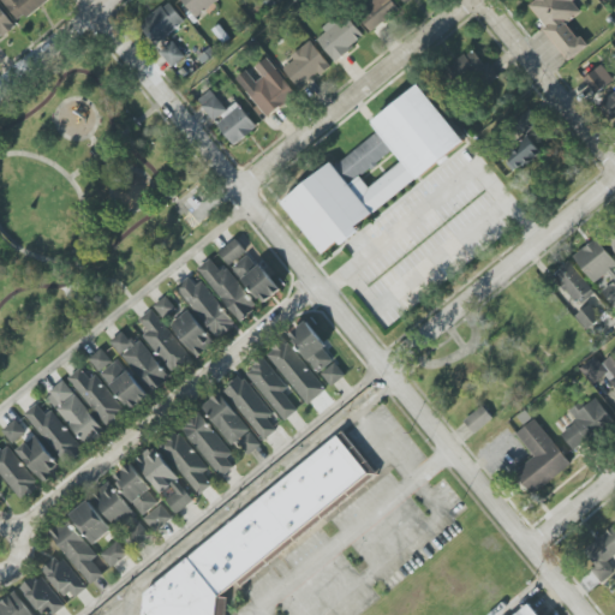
[(1,0),(19,22),(48,0),(47,0),(1,0)]
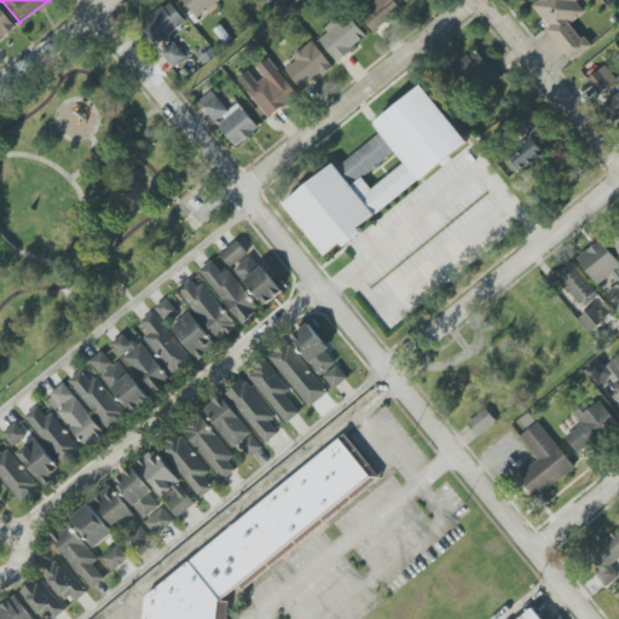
[(184,0),(195,17),(220,0),(184,0)]
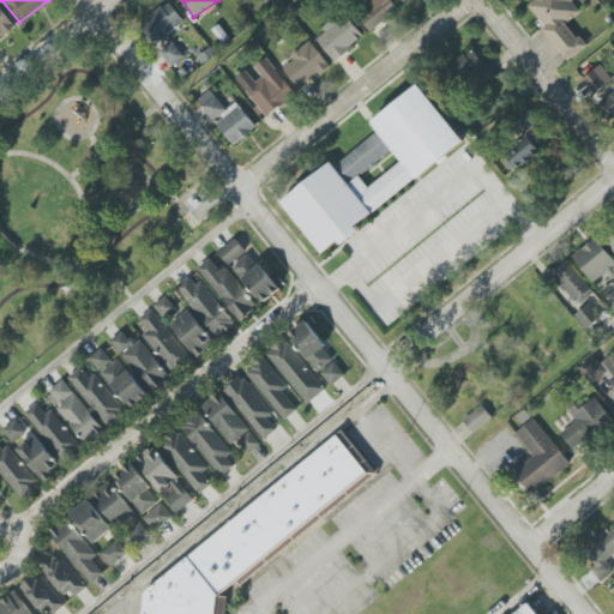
[(373,32),(399,7),(391,0),(355,0),(349,6),(373,32)]
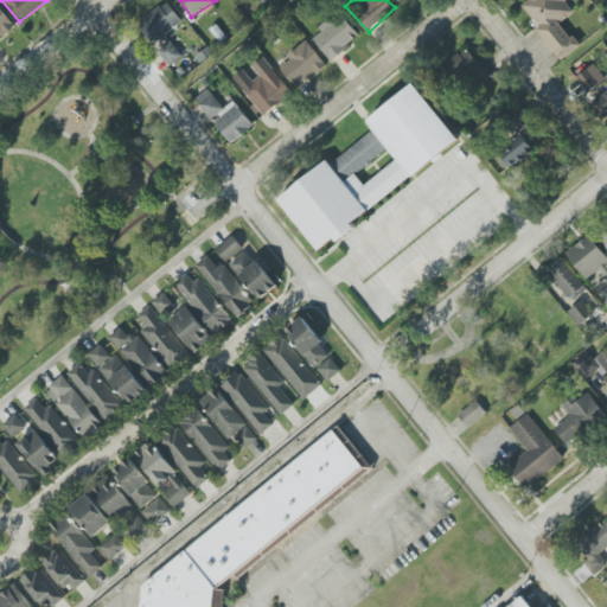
[(580,46),(561,23),(574,13),(566,1),(567,0),(523,0),(519,4),(562,59),(580,46)]
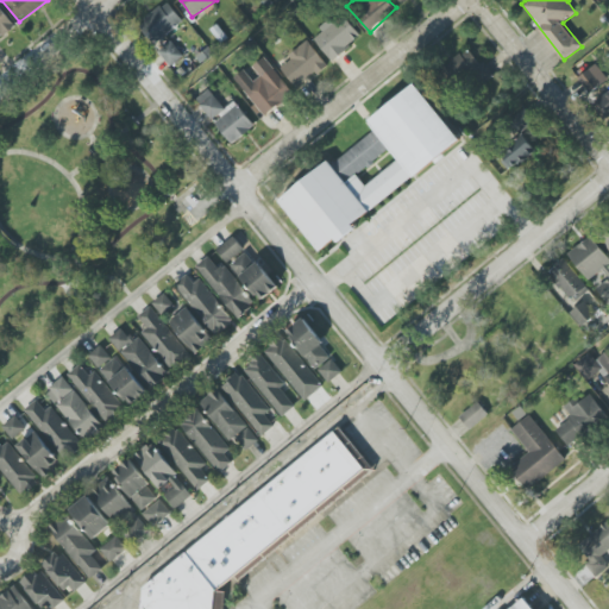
[(139,24),(156,44),(183,22),(168,1),(139,24)]
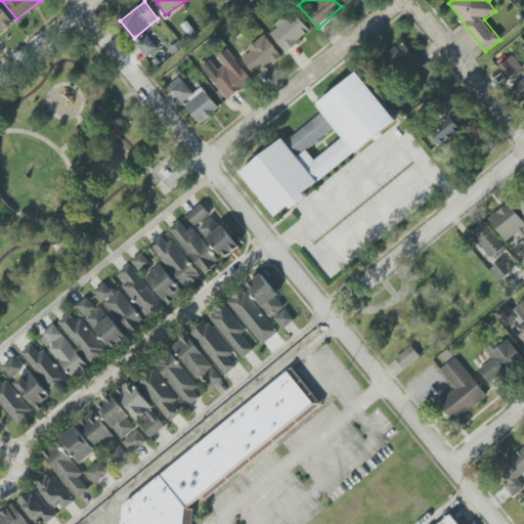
[(0,32),(13,23),(0,5),(0,32)]
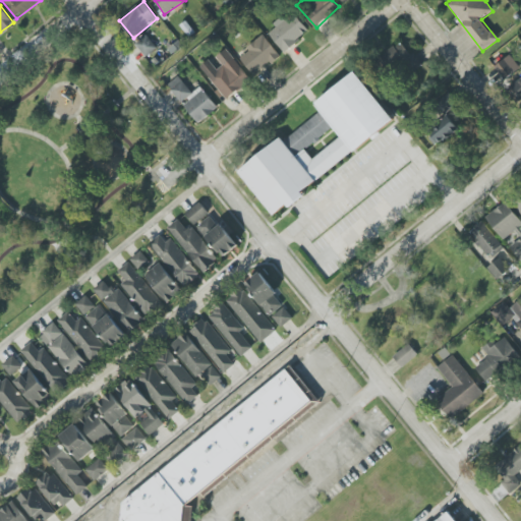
[(309,32),(293,11),(268,31),(284,52),(309,32)]
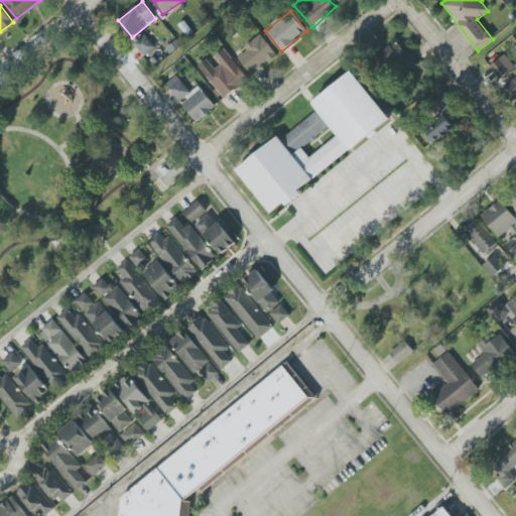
[(156,47),(145,35),(134,44),(144,56),(156,47)]
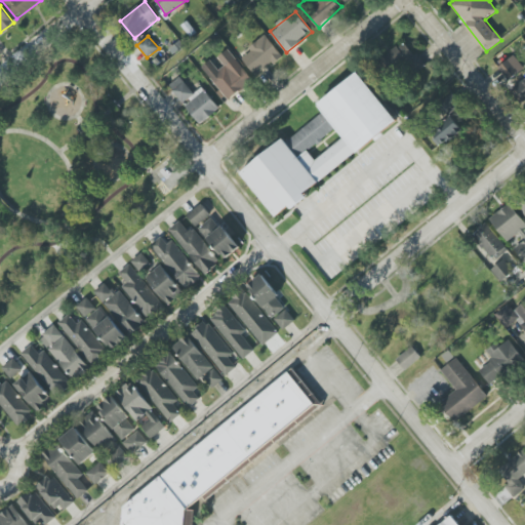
[(241,54),(255,76),(282,58),(268,37),(241,54)]
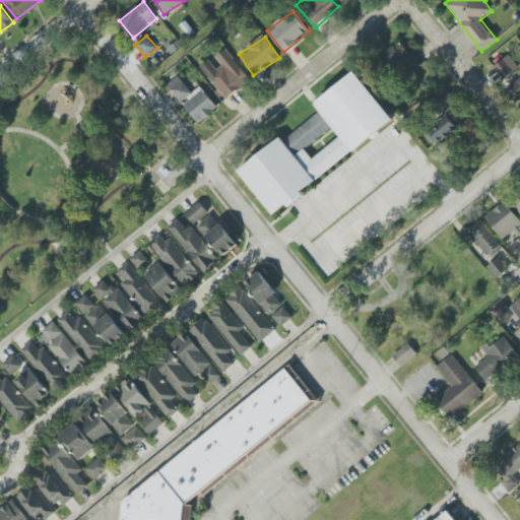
[(402,40),(379,56),(389,70),(399,63),(407,75),(420,66),(402,40)]
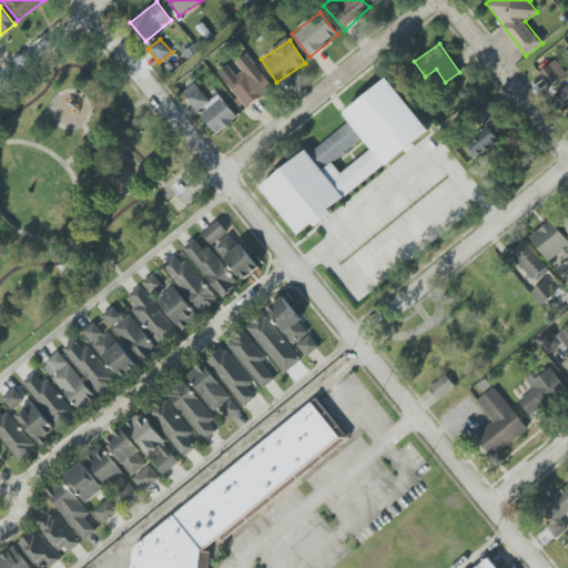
[(236,77),(227,66),(217,73),(245,110),(273,89),(247,53),(235,62),(243,71),(236,77)]
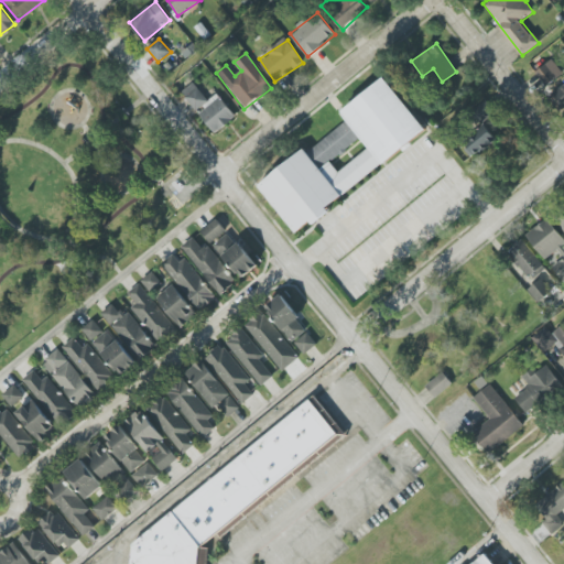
[(561,75),(549,62),(535,74),(546,87),(561,75)]
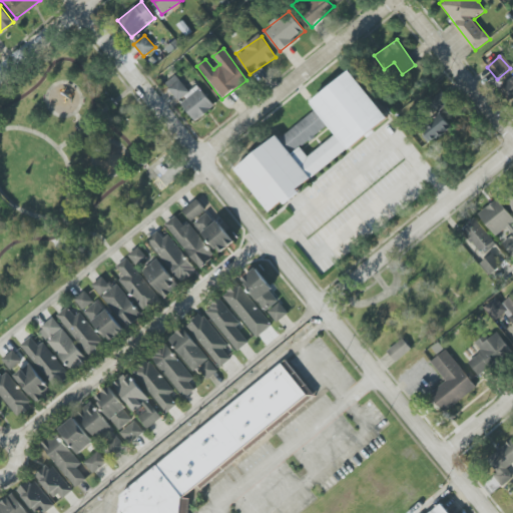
[(235,168),(277,135),(279,137),(315,110),(311,104),(351,70),(389,118),(349,151),(347,149),(297,189),(300,192),(286,205),(284,202),(270,210),(235,168)]
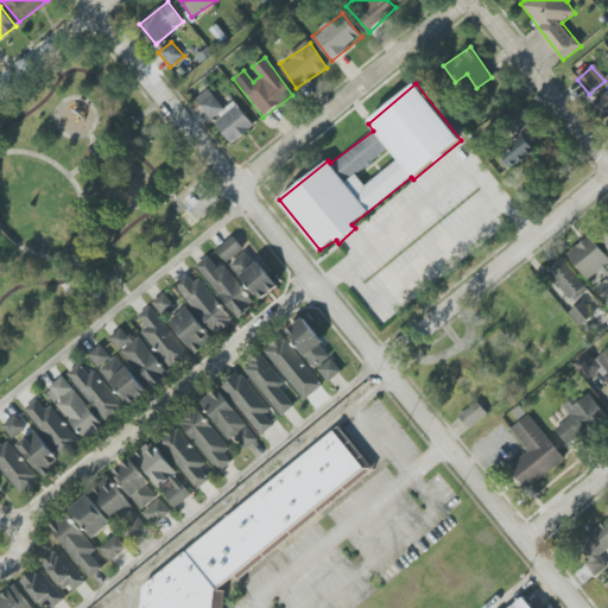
[(225,109),(209,89),(196,99),(213,121),(214,121),(230,145),(254,127),(235,101),(225,109)]
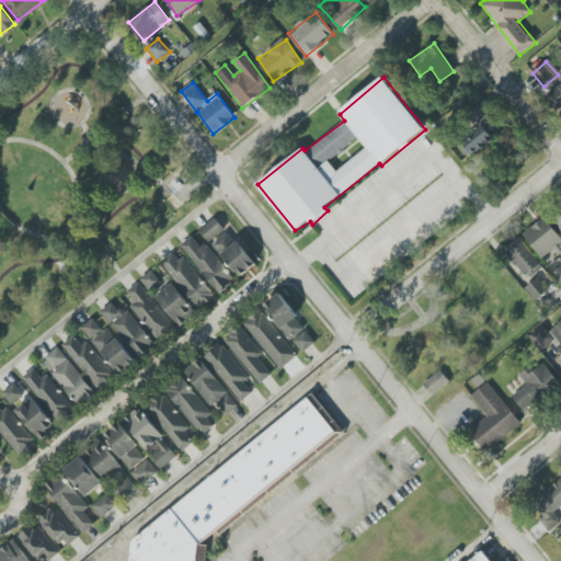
[(560,84),(549,92),(560,110),(560,84)]
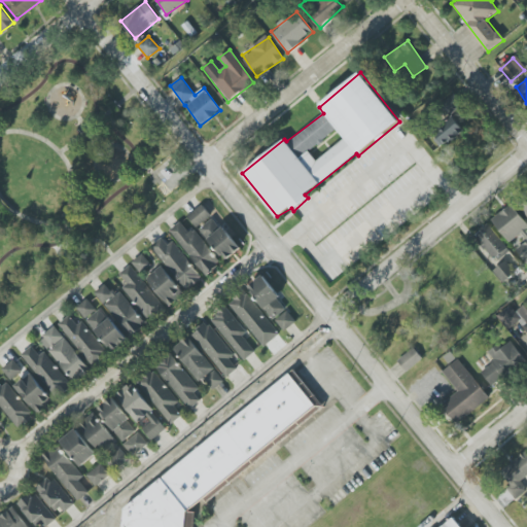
[(463,103),(453,94),(438,108),(450,118),(463,103)]
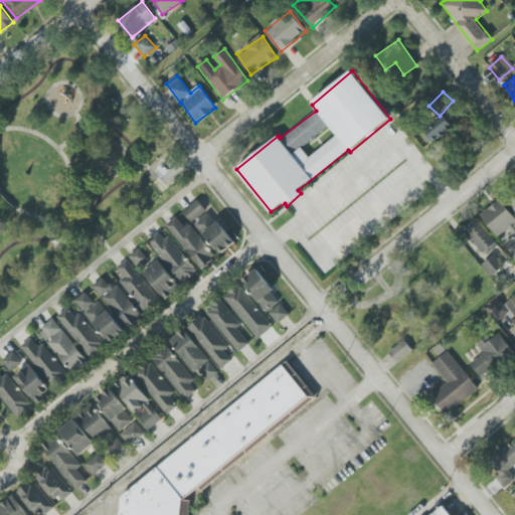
[(454,127),(442,114),(420,133),(433,146),(454,127)]
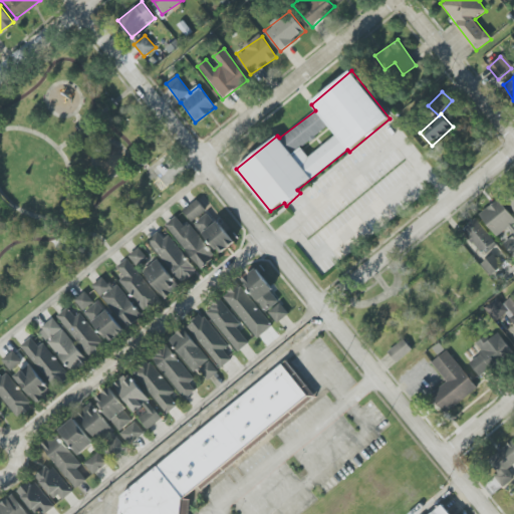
[(220,255),(235,243),(209,211),(208,212),(198,199),(184,210),(220,255)]
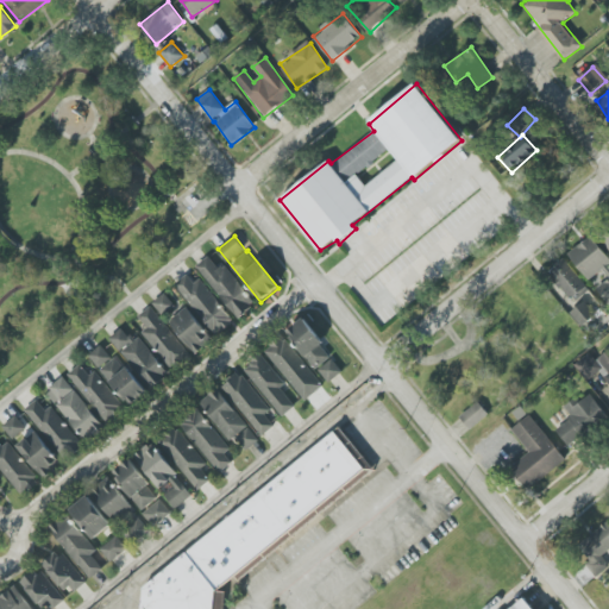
[(589,281),(598,274),(604,282),(596,289),(608,305),(608,302),(608,258),(592,236),(569,253),(589,281)]
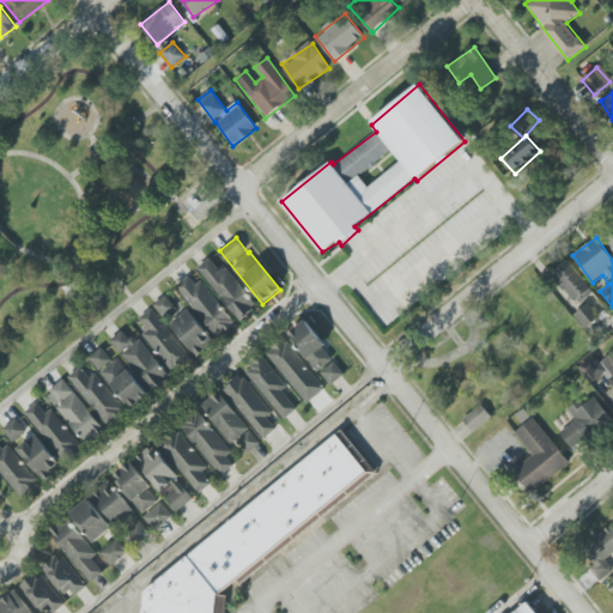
[(198,268),(241,321),(259,305),(225,267),(220,271),(210,258),(198,268)]
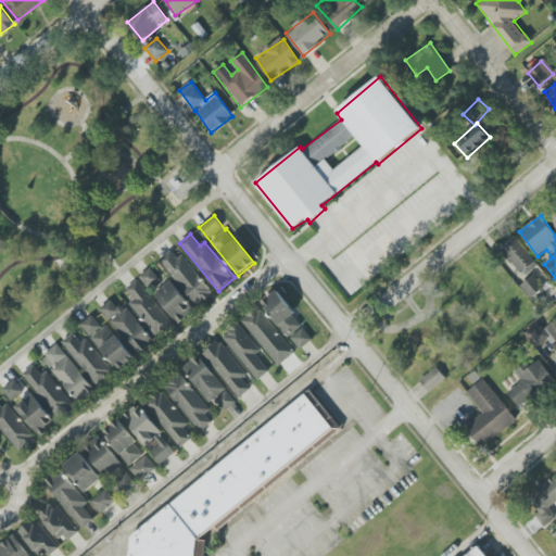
[(539,264),(514,236),(500,249),(526,276),(539,264)]
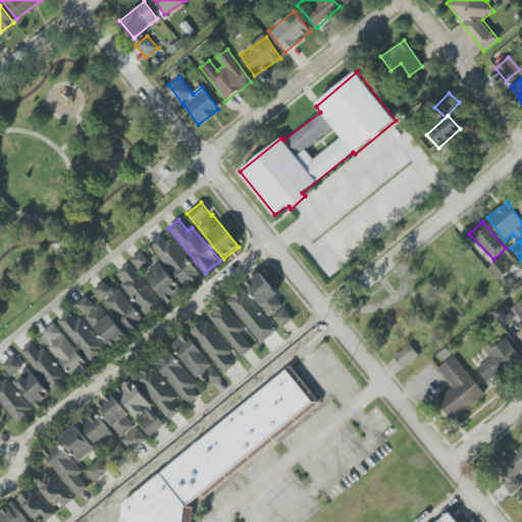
[(150,245),(185,288),(200,276),(165,232),(150,245)]
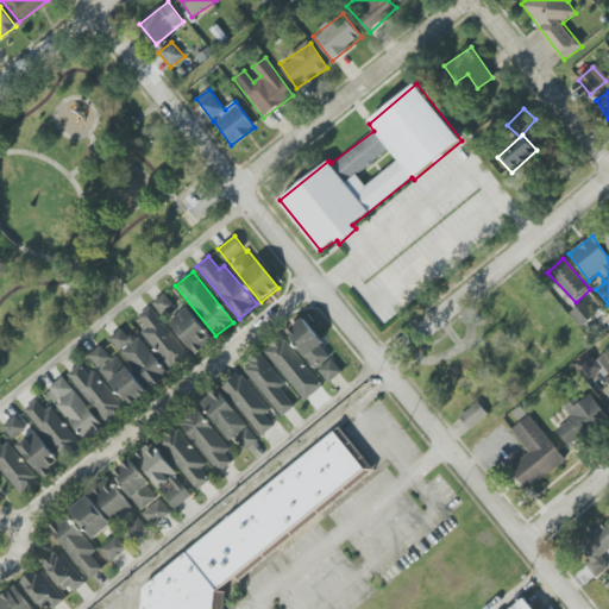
[(162,318),(176,309),(168,294),(154,301),(162,318)]
